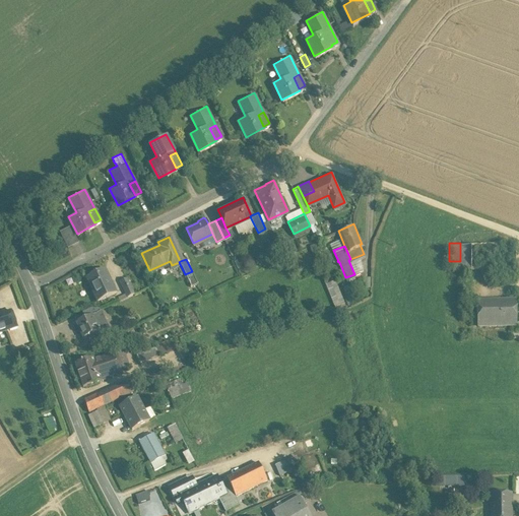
[(103,266),(85,274),(96,299),(114,289),(103,266)]
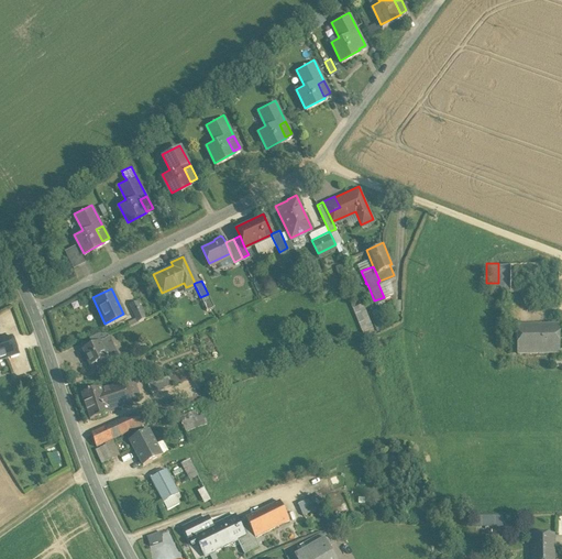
[(136,298),(128,303),(136,319),(144,315),(136,298)]
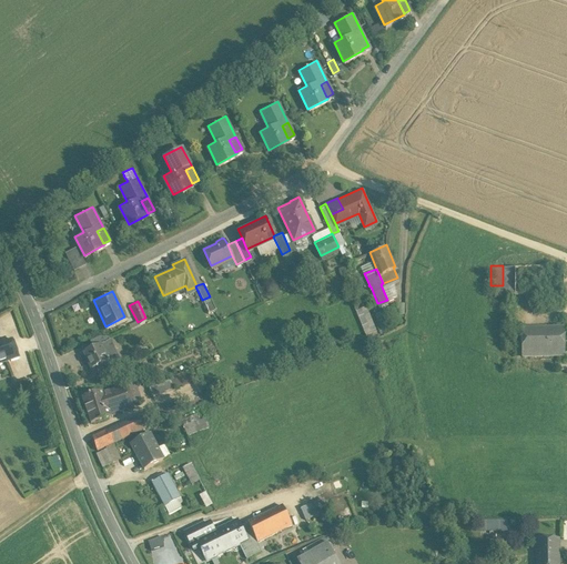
[(365,303),(355,308),(365,332),(375,329),(365,303)]
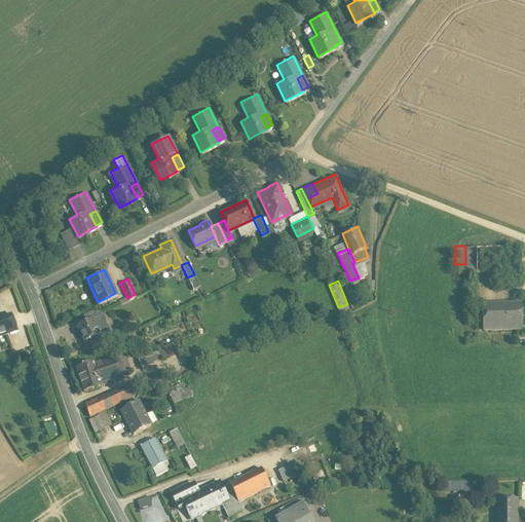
[(352,285),(346,288),(353,305),(360,303),(352,285)]
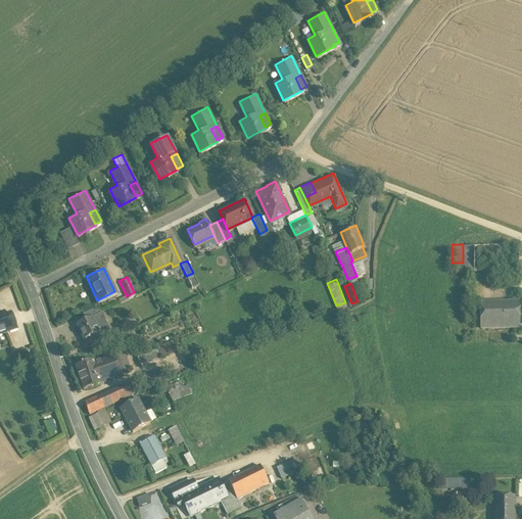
[(518,299),(479,299),(479,325),(518,325),(518,299)]
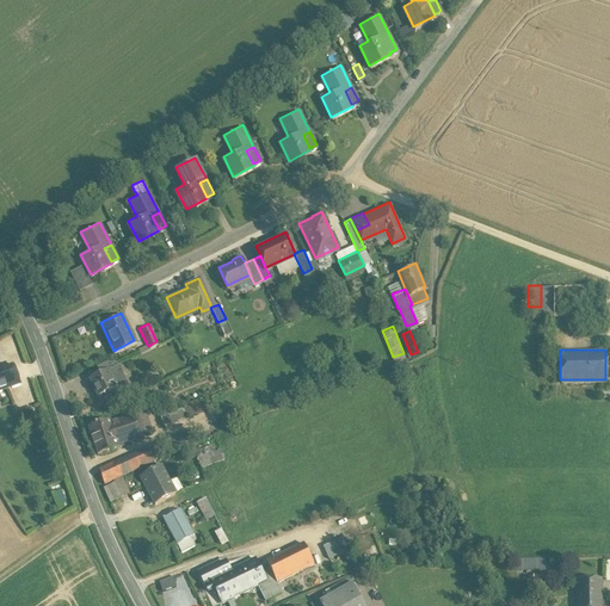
[(106,359),(96,364),(99,371),(106,368),(108,368),(112,365),(110,359),(106,359)]
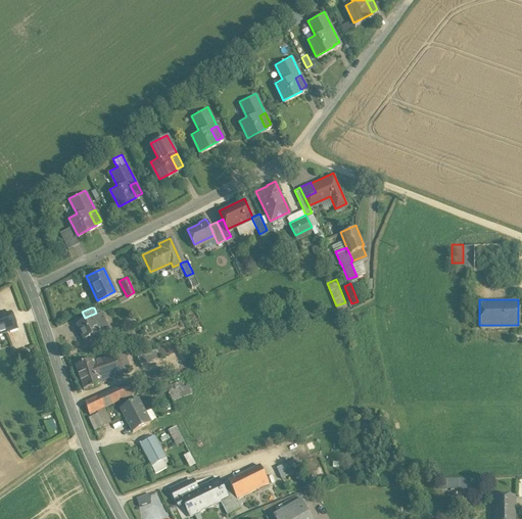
[(10,310),(0,313),(0,332),(16,326),(10,310)]
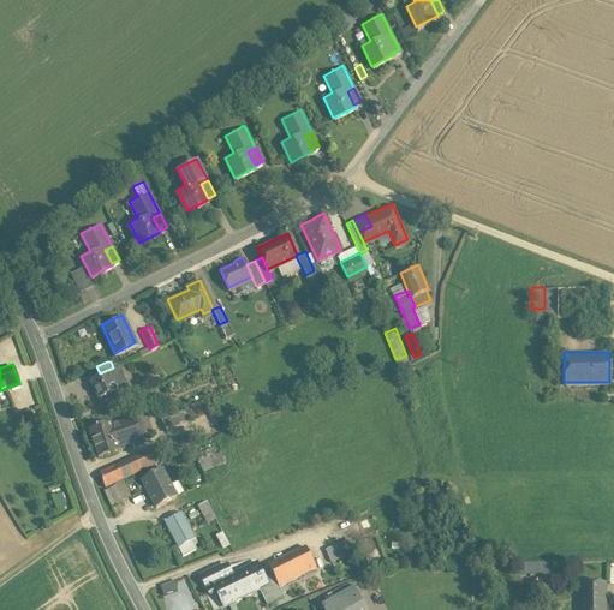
[(113,368),(108,370),(107,370),(100,374),(90,378),(99,396),(115,389),(117,392),(129,387),(119,365),(113,368)]
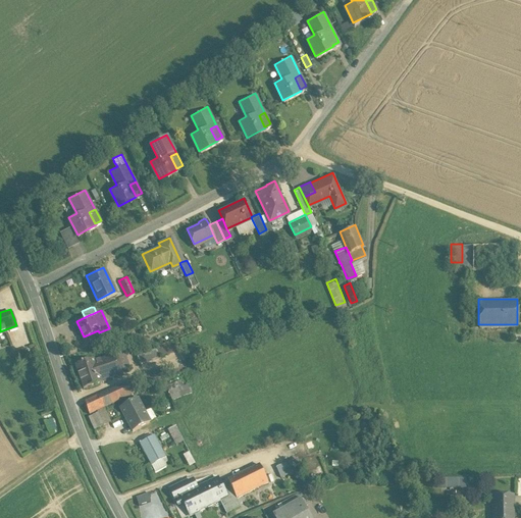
[(146,350),(136,354),(140,362),(177,347),(173,337),(162,341),(163,343),(146,350)]
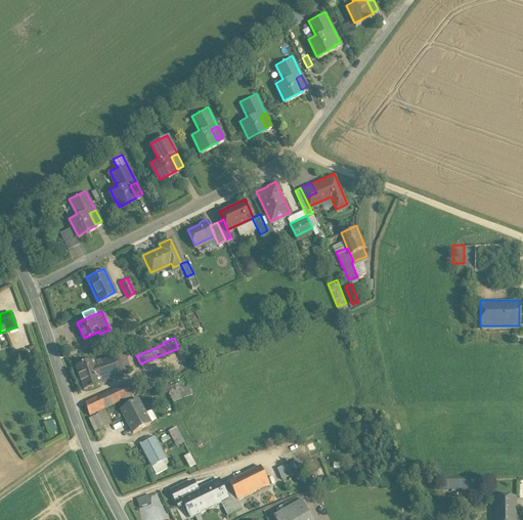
[(142,342),(133,346),(136,355),(146,351),(142,342)]
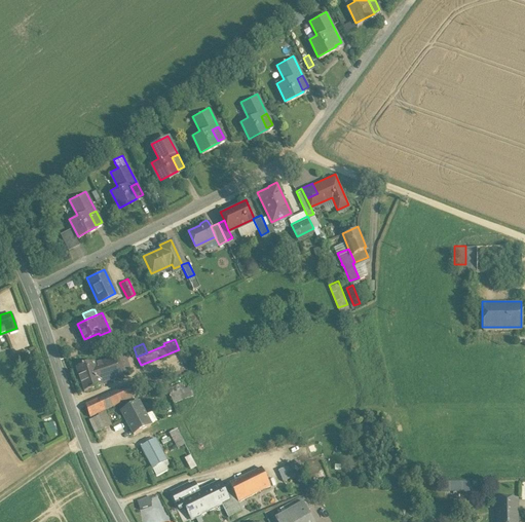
[(124,350),(117,353),(122,369),(129,367),(124,350)]
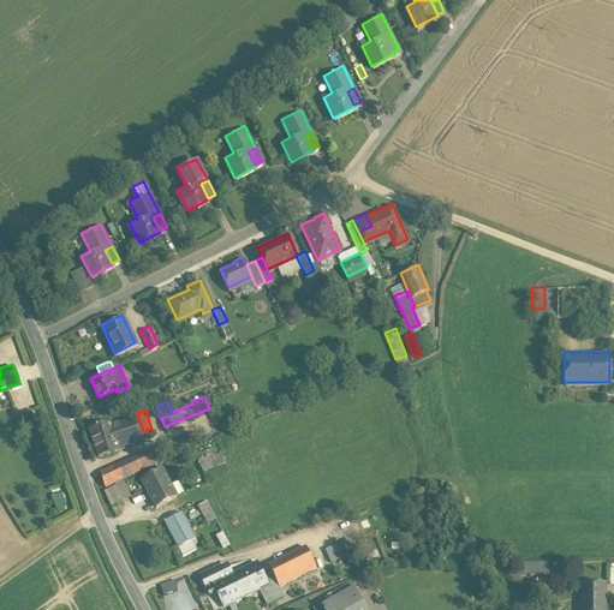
[(137,413),(111,423),(109,419),(88,426),(97,454),(119,447),(118,444),(144,435),(143,431),(137,413)]
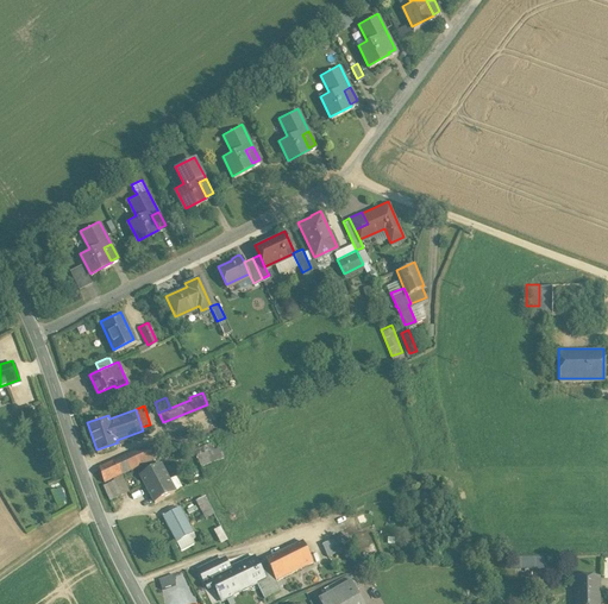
[(149,441),(98,465),(105,479),(155,455),(149,441)]
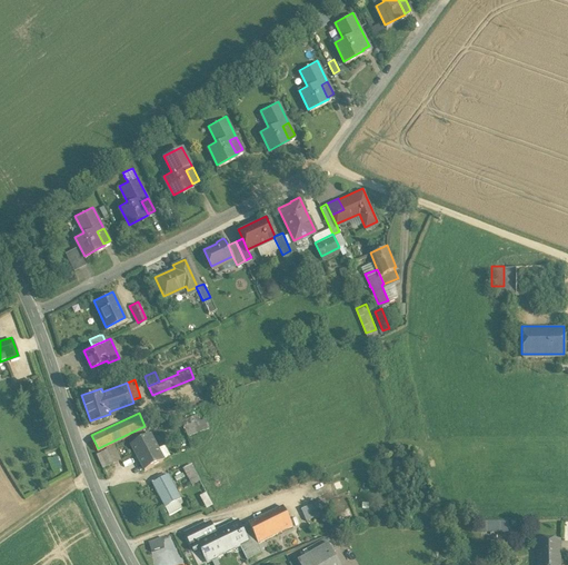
[(196,413),(181,418),(183,425),(192,422),(198,419),(196,413)]
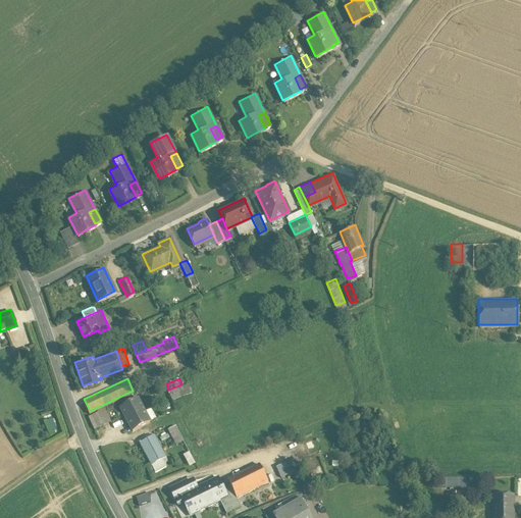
[(181,384),(176,386),(179,395),(191,390),(188,382),(181,384)]
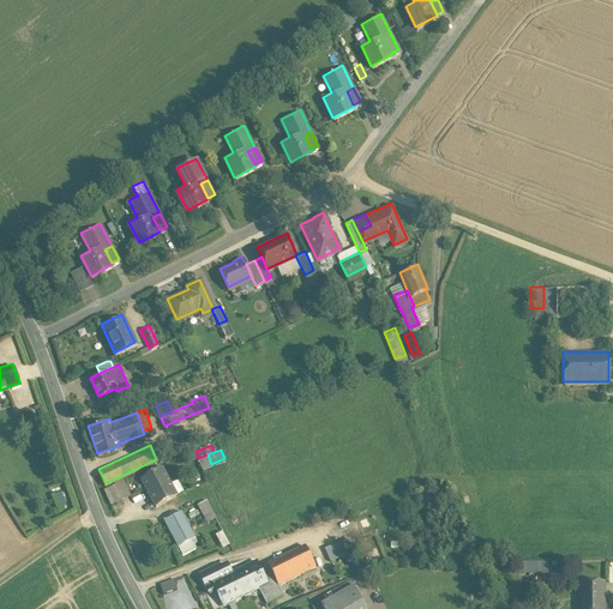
[(208,454),(198,458),(202,468),(211,464),(208,454)]
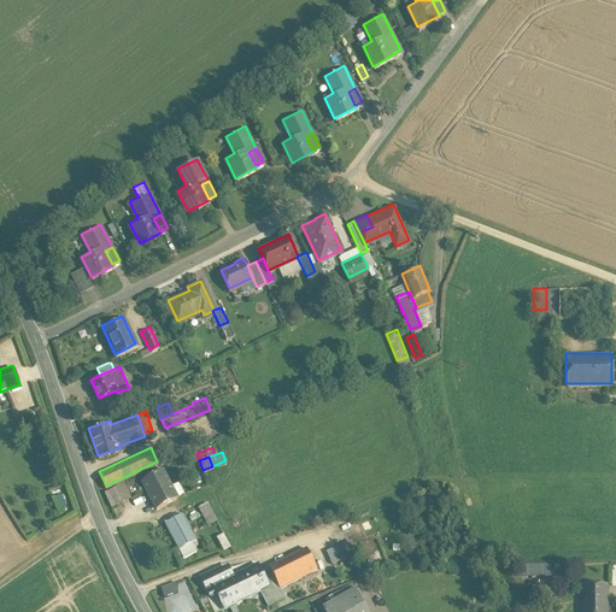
[(162,468),(141,478),(156,505),(176,494),(162,468)]
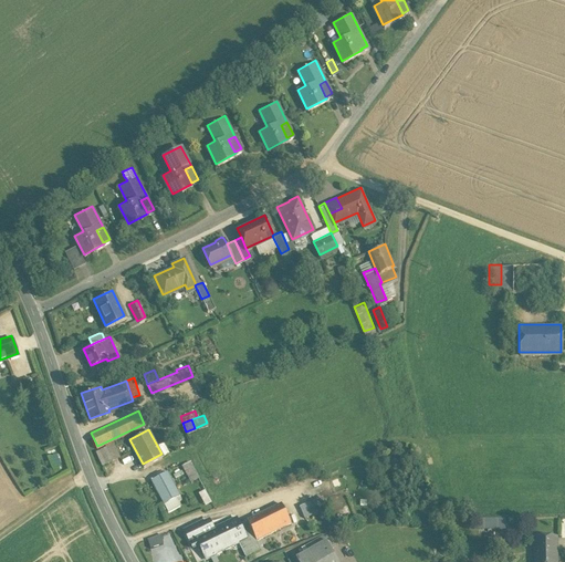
[(104,444),(96,448),(103,462),(112,459),(104,444)]
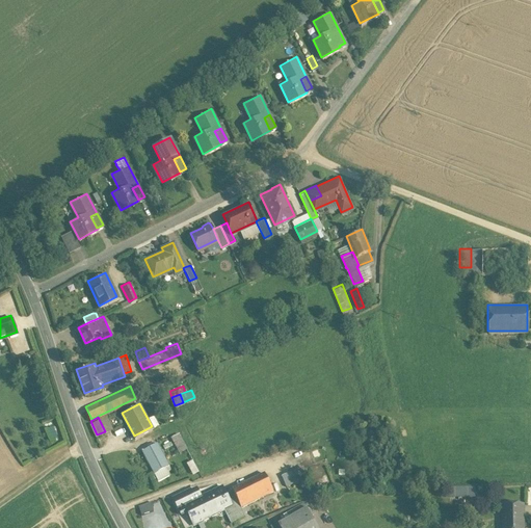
[(178,431),(170,436),(179,450),(186,446),(178,431)]
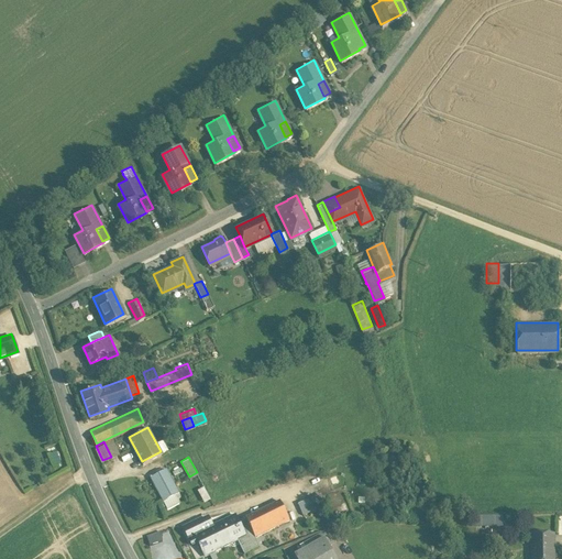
[(166,468),(151,475),(162,497),(177,490),(166,468)]
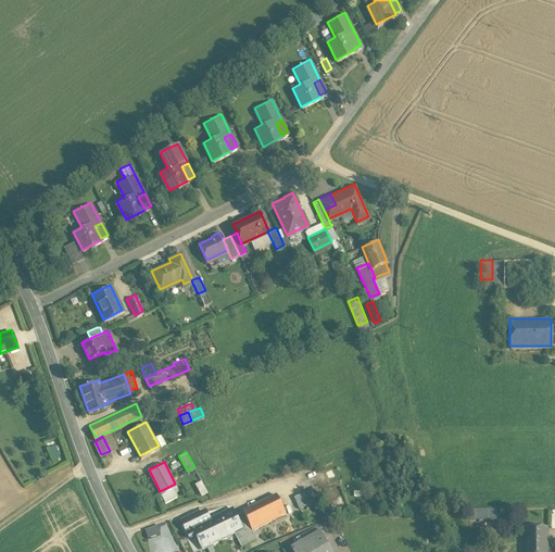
[(196,480),(201,492),(206,490),(201,478),(196,480)]
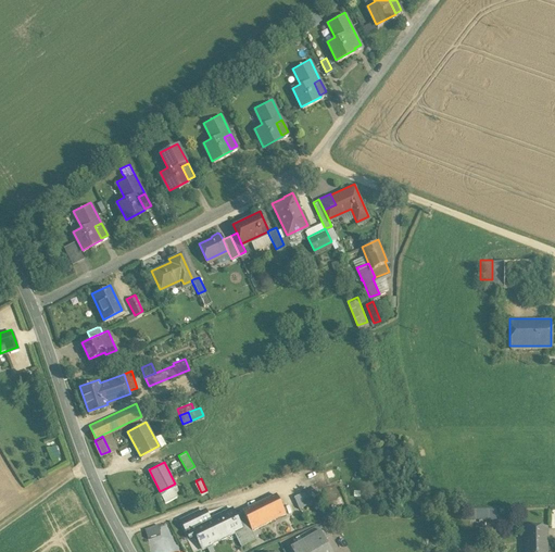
[(317,485),(295,493),(299,502),(320,492),(317,485)]
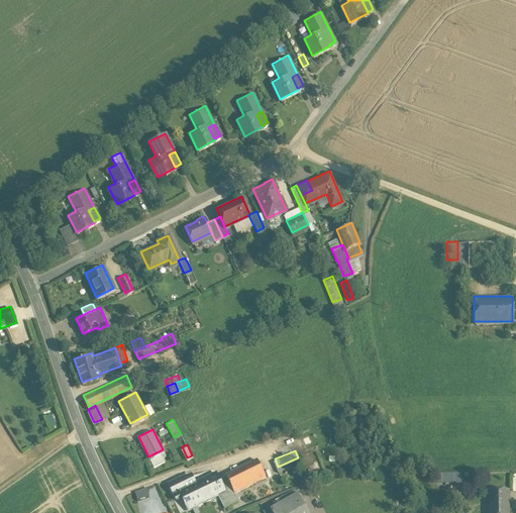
[(256,457),(225,473),(226,477),(233,491),(265,476),(256,457)]
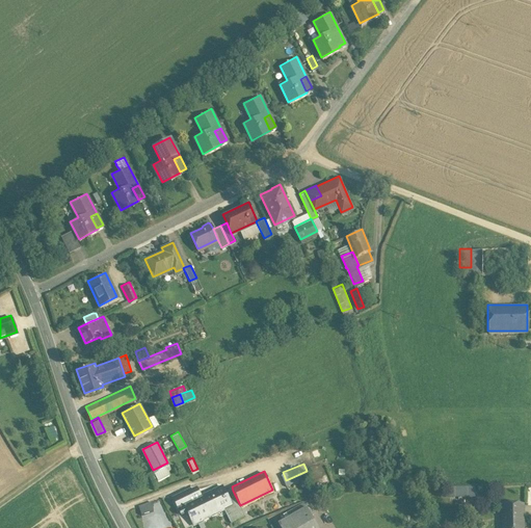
[(200,495),(184,503),(192,522),(222,507),(230,504),(230,503),(226,494),(220,484),(200,495)]
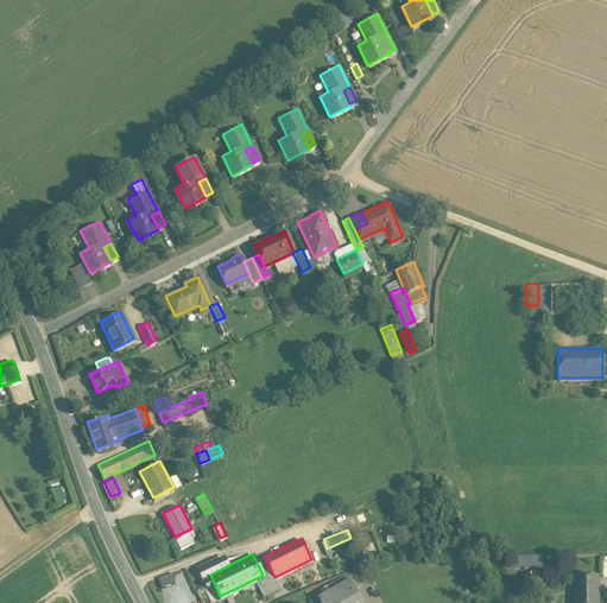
[(542,553),(523,553),(523,563),(542,563),(542,553)]
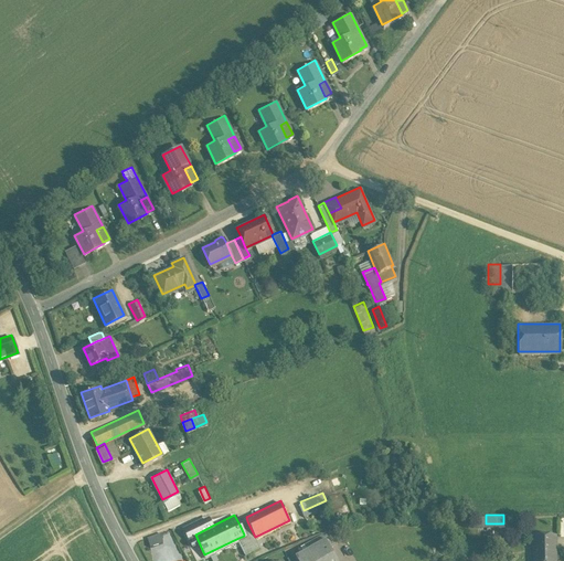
[(195,535),(212,526),(208,516),(183,527),(191,543),(198,540),(195,535)]
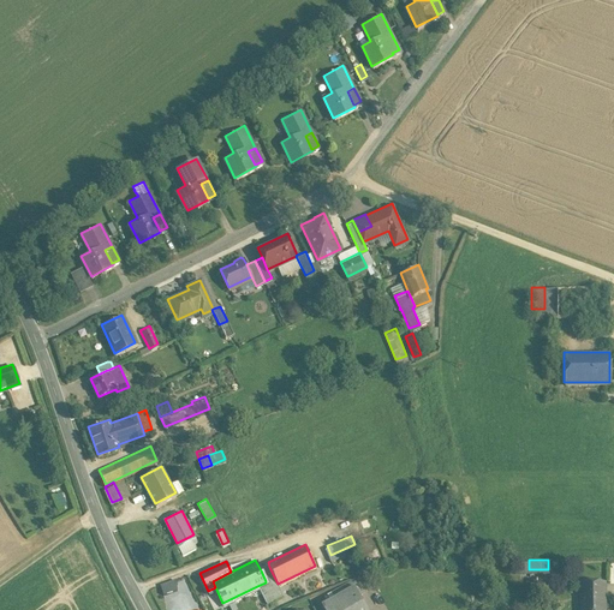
[(278,584),(269,567),(261,570),(266,581),(266,582),(273,598),(282,593),(278,584)]
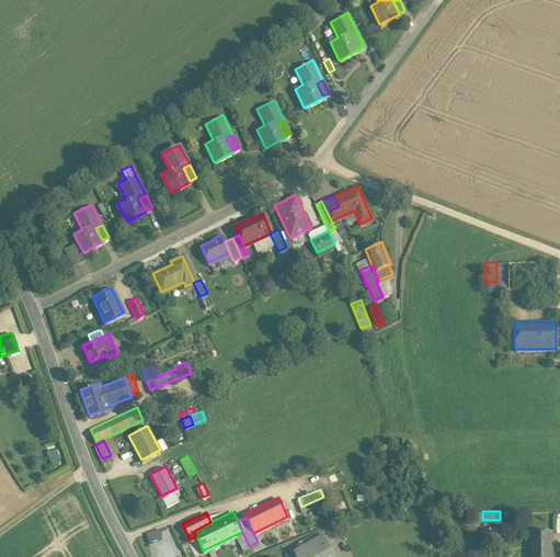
[(159,525),(146,530),(149,538),(162,534),(159,525)]
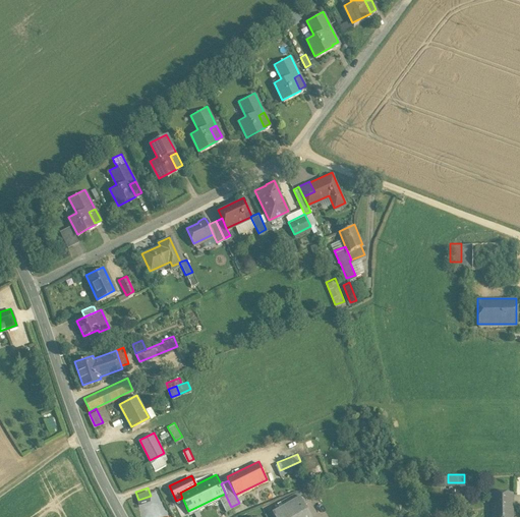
[(511,516),(511,492),(490,492),(490,516),(511,516)]
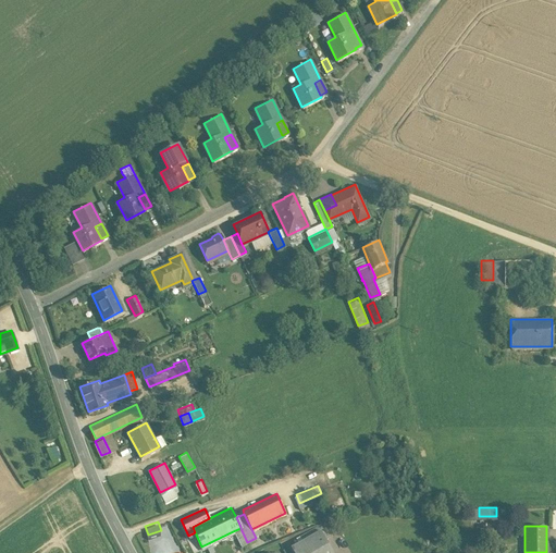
[(247,542),(241,528),(233,531),(241,545),(247,542)]
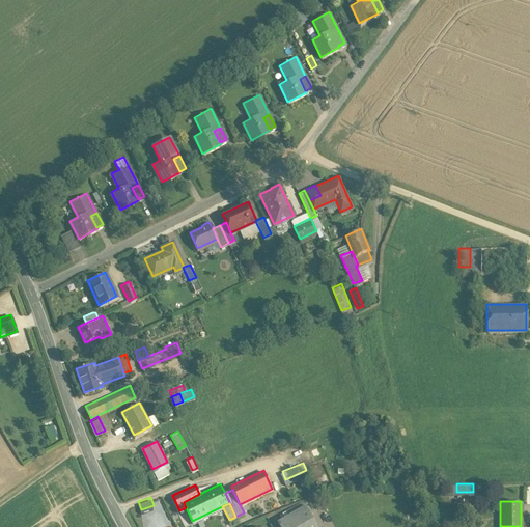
[(317,526),(305,505),(277,521),(280,526),(317,526)]
